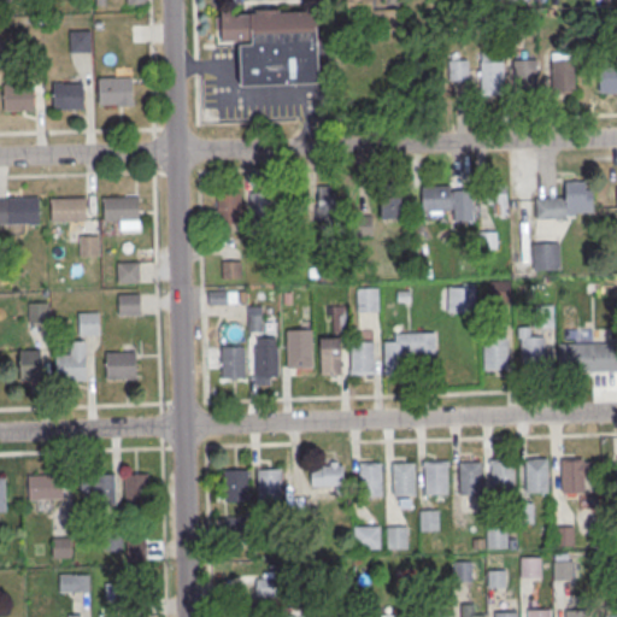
[(374,0),(347,0),(347,28),(404,28),(404,7),(374,7),(374,0)]
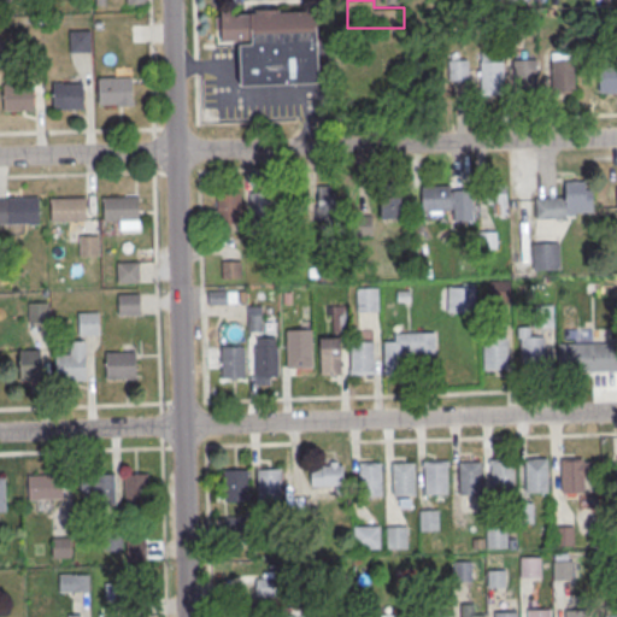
[(221,15),(316,11),(318,83),(240,87),(238,43),(251,42),(251,40),(222,41),(221,15)]
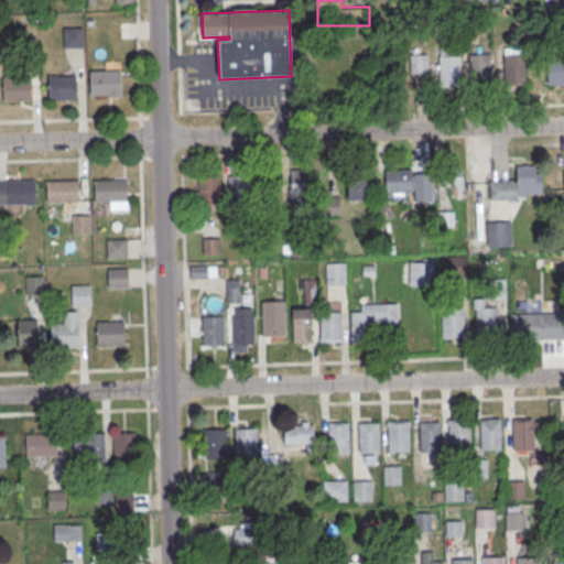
[(64,29),(83,28),(84,49),(65,49),(64,29)]
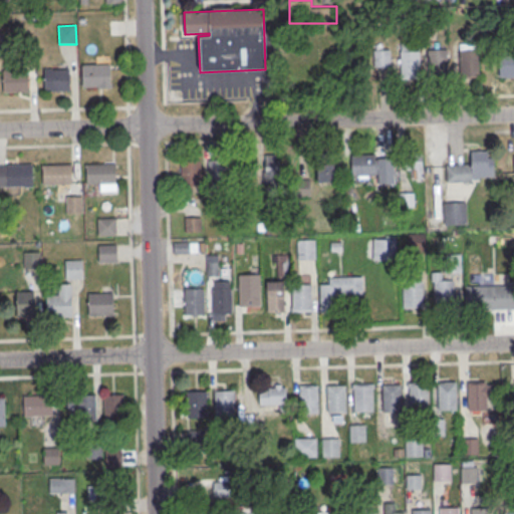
[(374,66),(391,66),(391,49),(374,49),(374,66)]
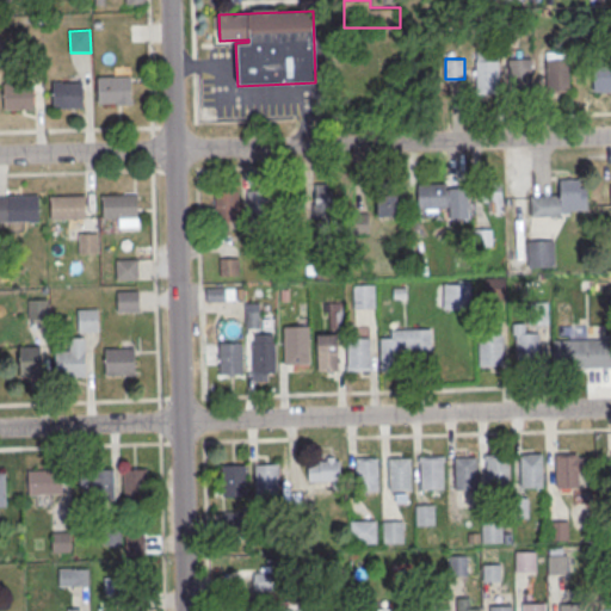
[(508,60),(531,59),(532,91),(510,91),(508,60)]
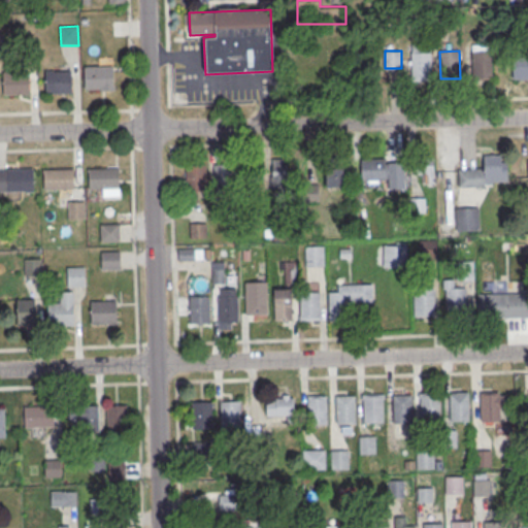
[(472,52),(492,51),(492,78),(472,79),(472,52)]
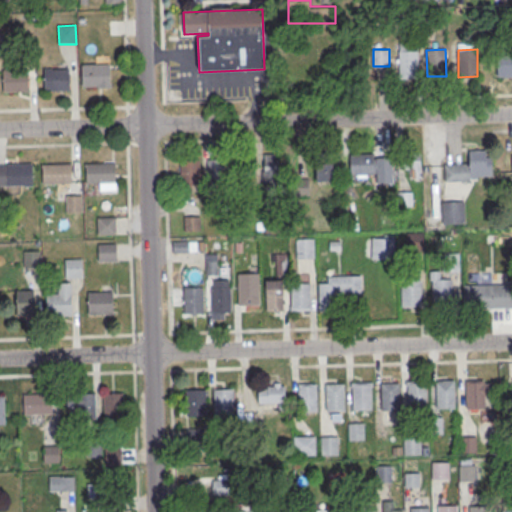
[(399,52),(418,51),(418,78),(399,78),(399,52)]
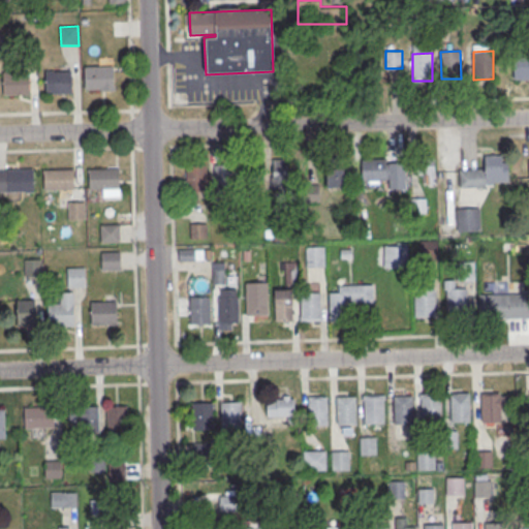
[(512,57),(528,57),(528,79),(514,80),(512,57)]
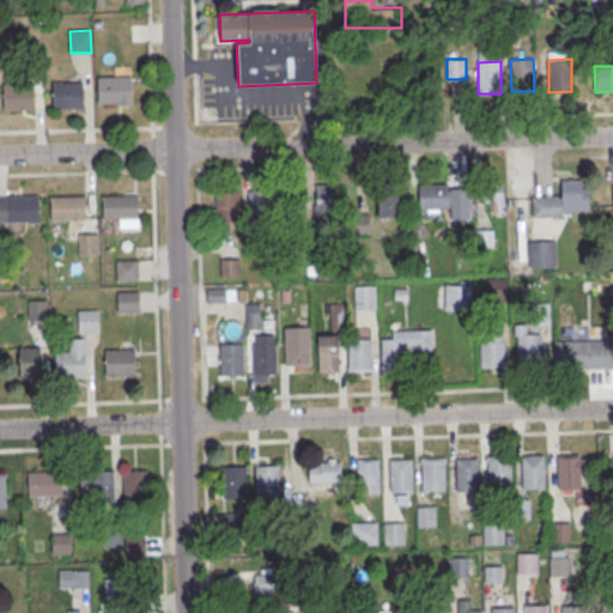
[(129,76),(131,103),(98,104),(97,77),(129,76)]
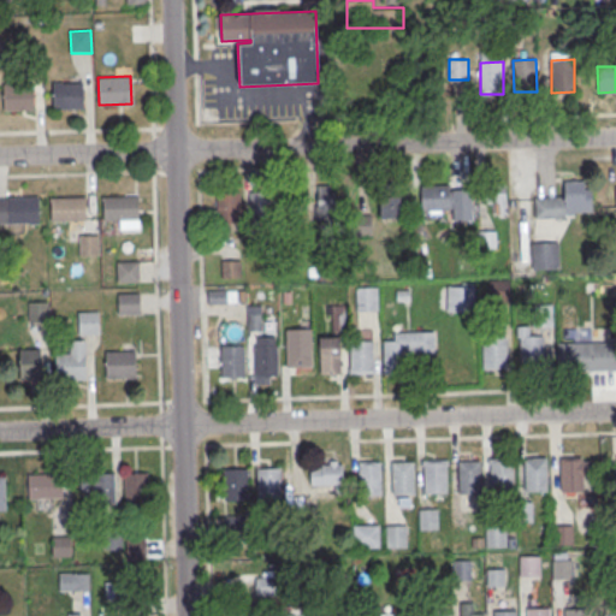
[(34,81),(35,110),(3,111),(1,82),(34,81)]
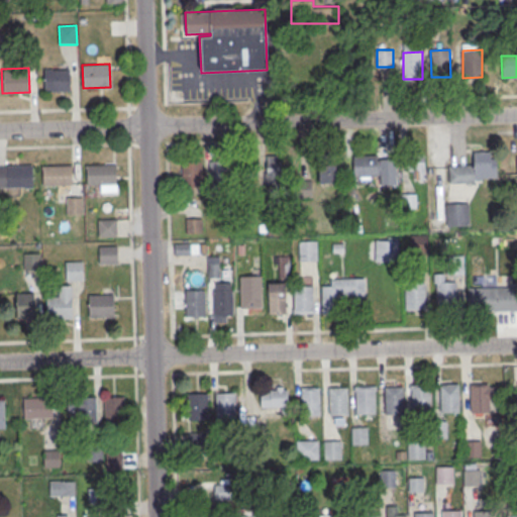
[(70,68),(71,91),(43,92),(42,69),(70,68)]
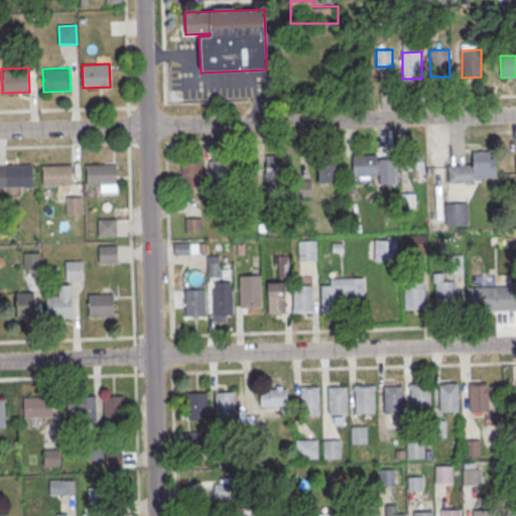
[(472,152),(490,151),(490,159),(495,158),(496,177),(481,177),(481,180),(474,180),(474,182),(448,183),(448,165),(473,165),(472,152)]
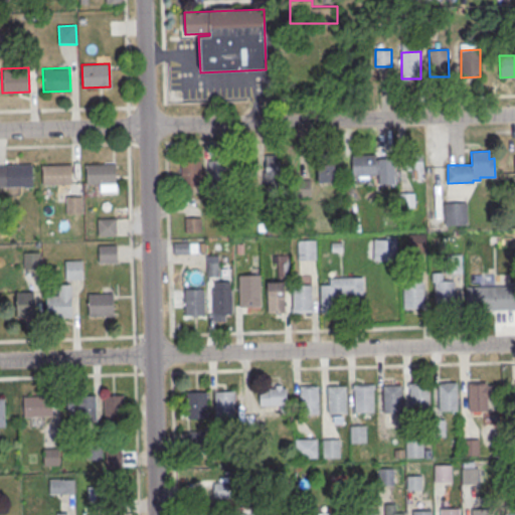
[(317,154),(334,153),(335,181),(318,182),(317,154)]
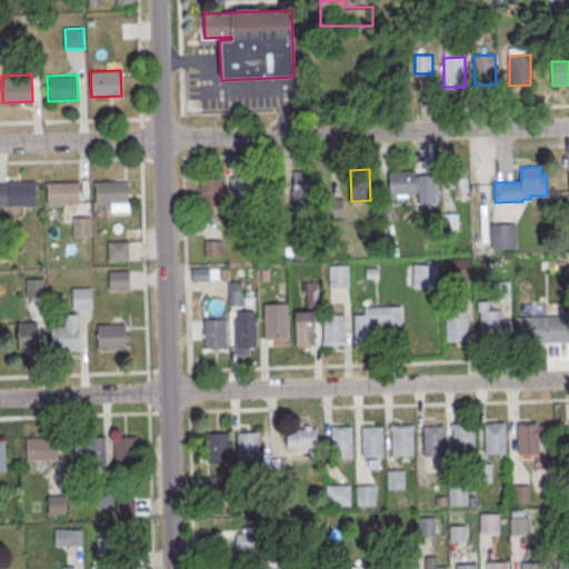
[(308,171),(292,171),(292,198),(308,198),(308,171)]
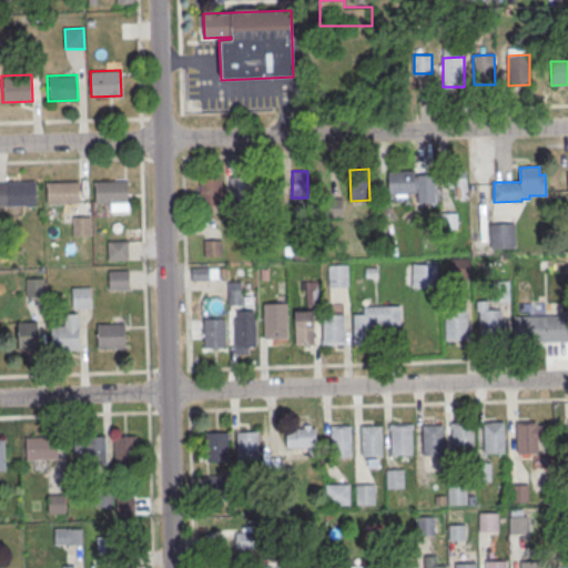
[(416,171),(388,172),(388,194),(417,193),(418,204),(436,203),(435,175),(416,176),(416,171)]
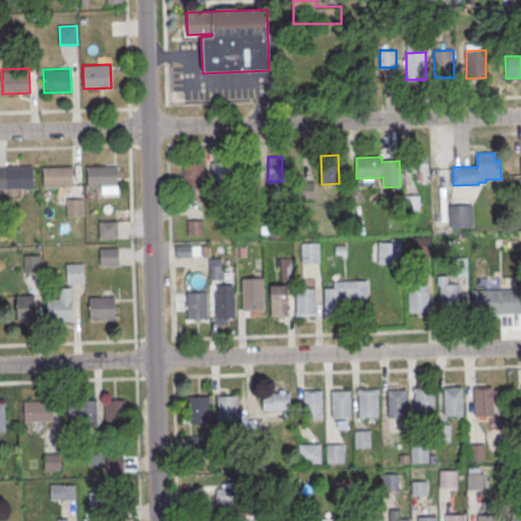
[(418,157),(418,180),(427,180),(427,157),(418,157)]
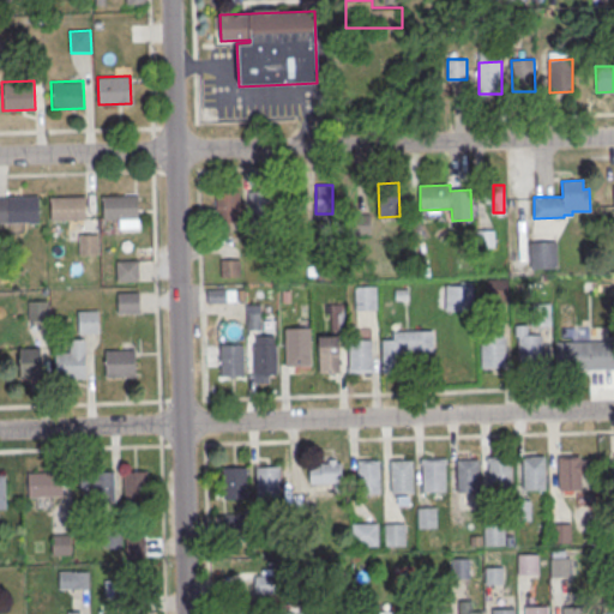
[(248,192),(272,191),(274,222),(250,222),(248,192)]
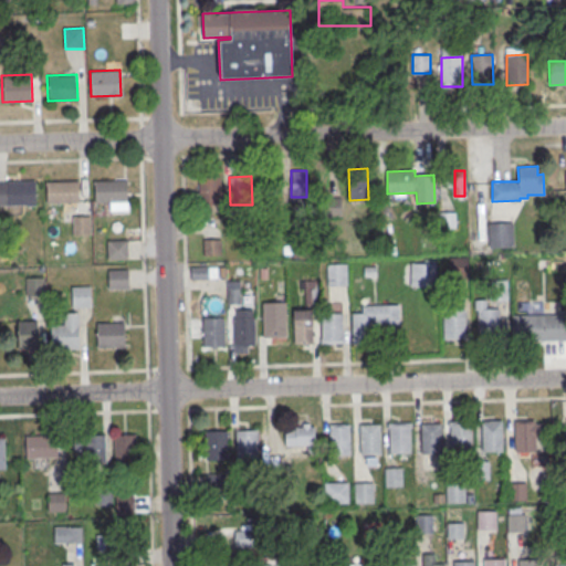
[(199,177),(221,177),(221,205),(199,206),(199,177)]
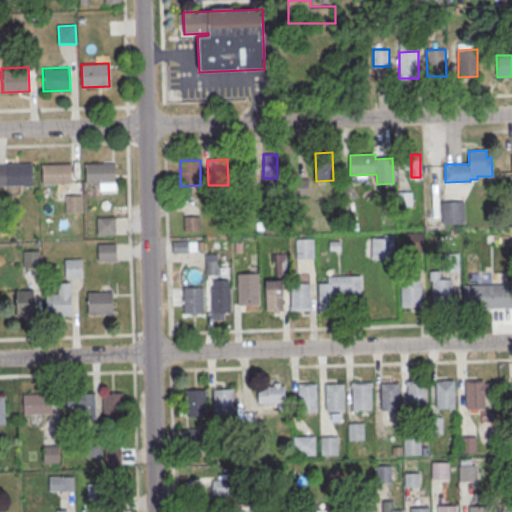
[(86,164),(116,163),(116,182),(87,182),(86,164)]
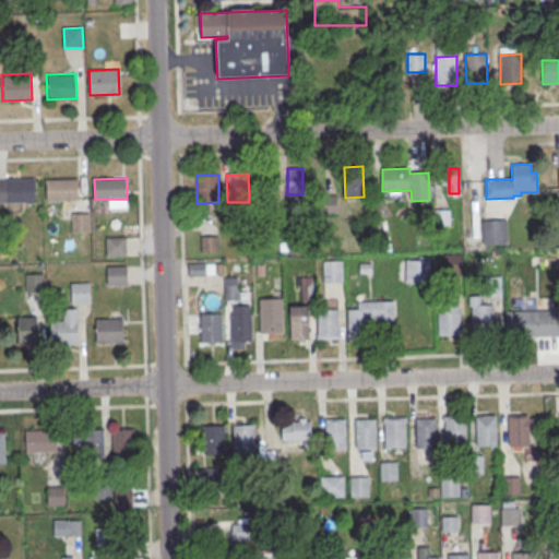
[(0,180),(8,180),(8,179),(35,179),(35,203),(0,203),(0,180)]
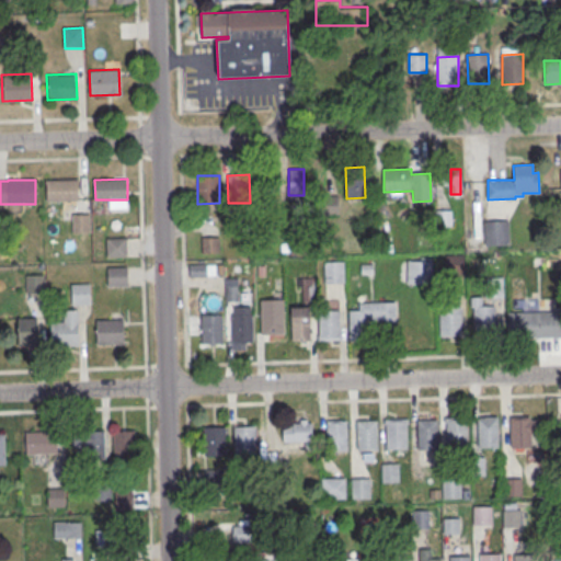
[(46,181),(78,180),(79,201),(47,202),(46,181)]
